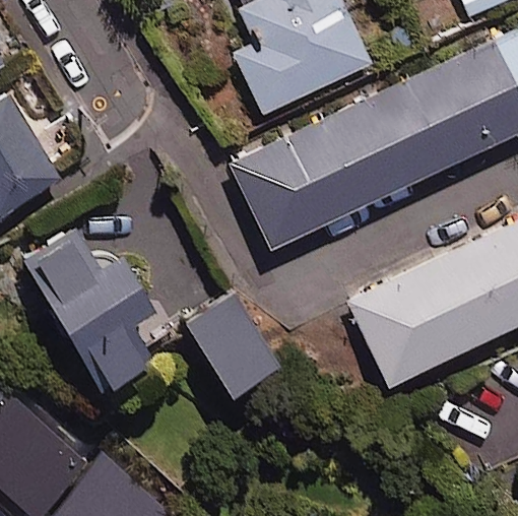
[(263,0),(238,12),(254,47),(236,55),(264,115),(373,64),(341,0),(263,0)]
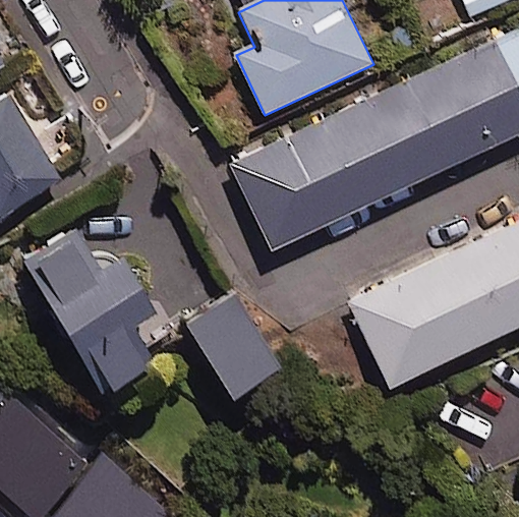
[(514,0),(464,0),(472,18),(514,0)]
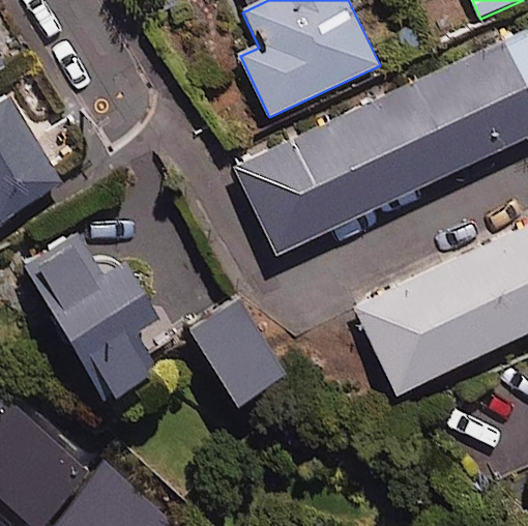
[(527,31),(237,167),(276,253),(527,136),(527,31)]
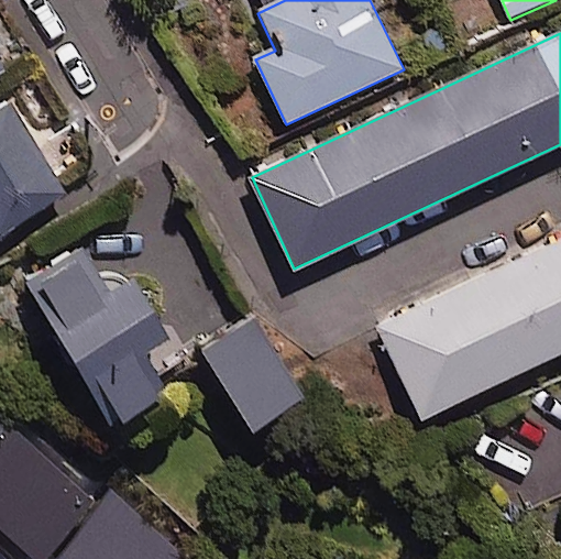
[(0,75),(10,69),(0,53),(0,75)]
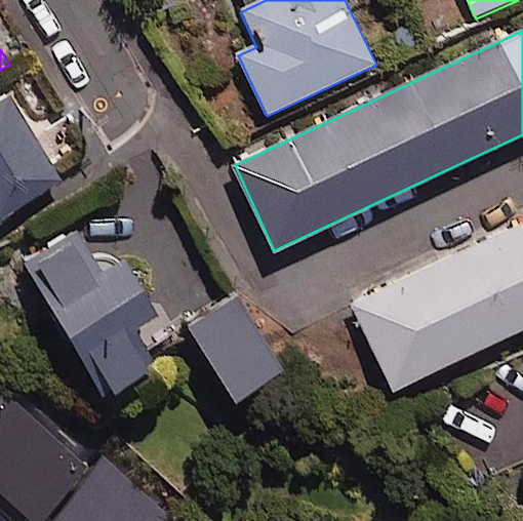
[(0,219),(64,181),(11,97),(0,104),(0,219)]
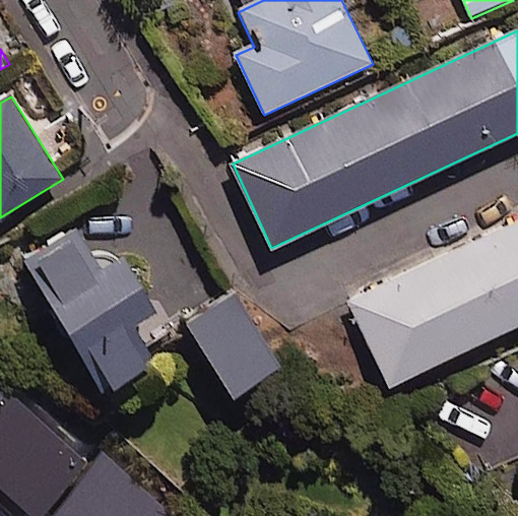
[(517,221),(350,301),(390,386),(517,326),(517,221)]
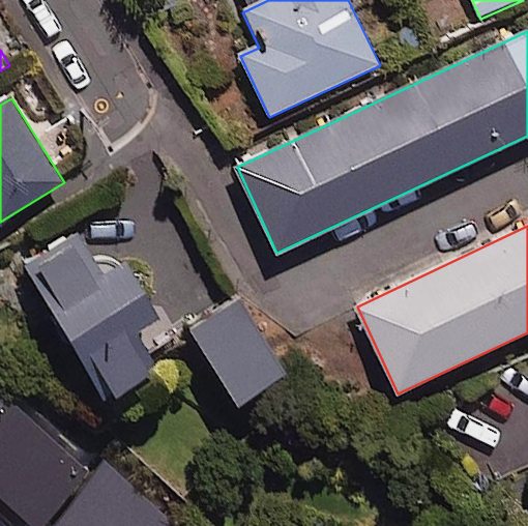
[(101,278),(77,235),(24,266),(101,399),(154,369),(134,332),(158,318),(126,263),(101,278)]
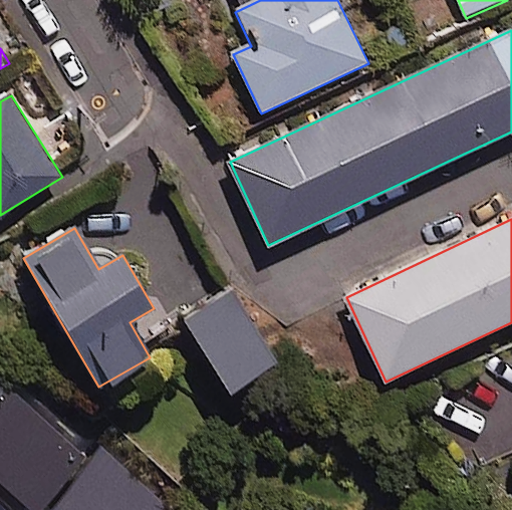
[(277,362),(232,291),(185,320),(230,393),(277,362)]
